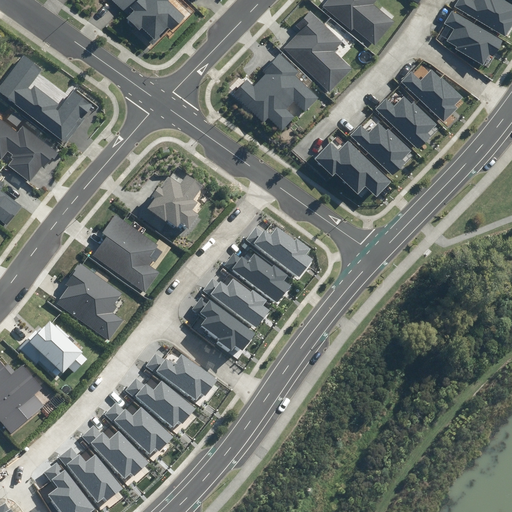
[(111,0),(129,16),(127,18),(140,31),(142,28),(155,40),(168,26),(172,30),(185,16),(169,0),(111,0)]
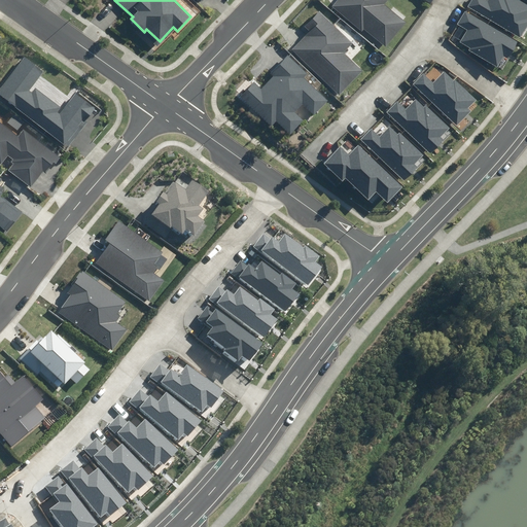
[(364,29),(385,46),(406,23),(385,4),(388,0),(339,0),(332,7),(361,32),(364,29)]
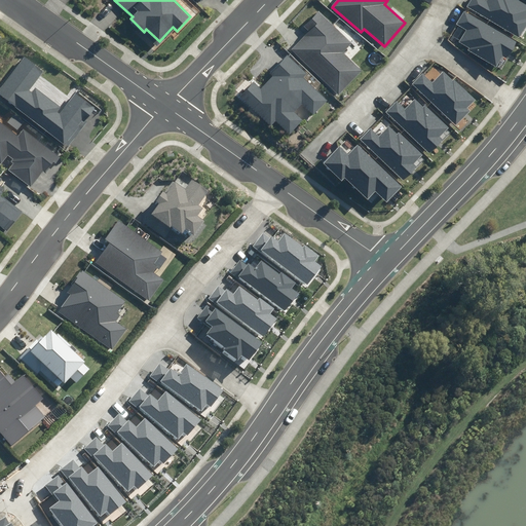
[(484,0),(471,0),(467,7),(520,38),(525,27),(525,4),(518,0),(487,0),(487,1),(484,0)]
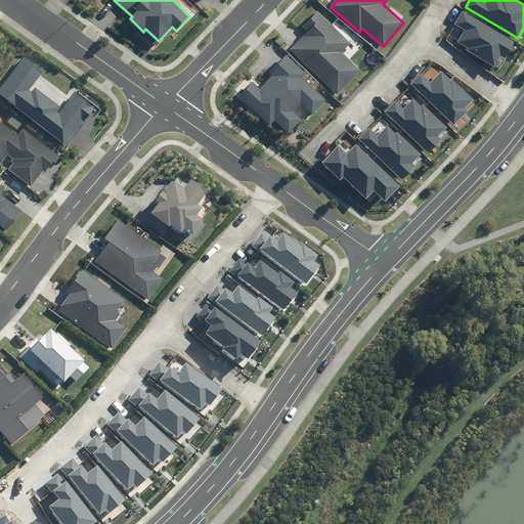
[(291,49),(337,94),(360,70),(342,52),(350,43),(317,11),(303,27),(307,32),(291,49)]
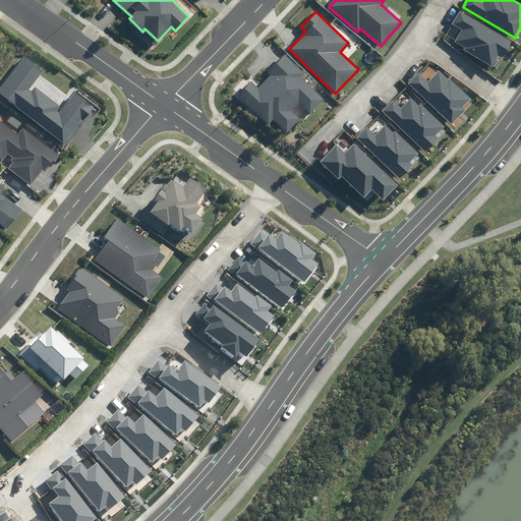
[(465,47),(463,50),(491,66),(498,55),(502,58),(512,41),(460,11),(453,24),(462,30),(455,42),(465,47)]
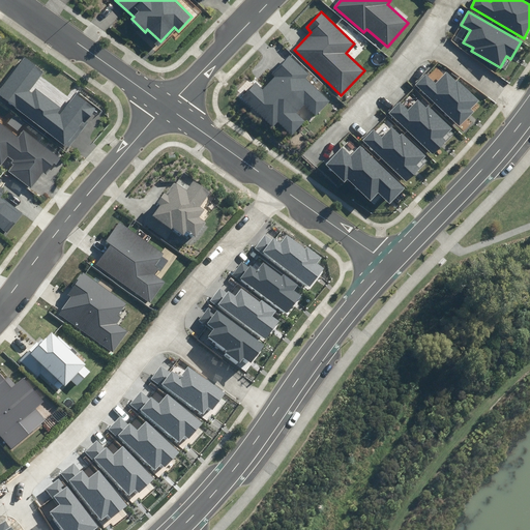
[(278,122),(292,135),(305,121),(296,112),(304,105),(316,116),(329,101),(306,79),(310,75),(290,56),(271,75),(274,77),(262,88),(256,83),(242,96),(273,126),(278,122)]
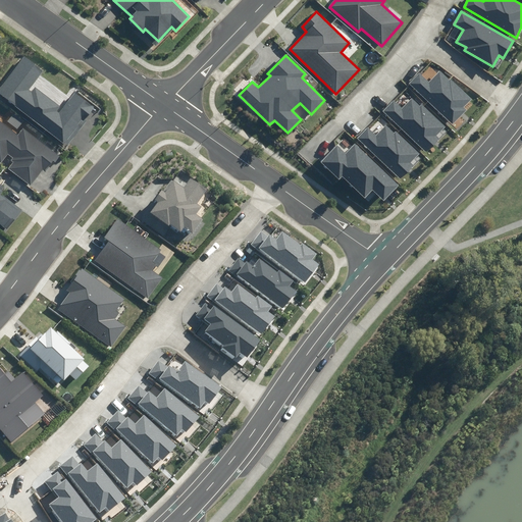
[(45,132),(66,148),(88,120),(86,119),(95,107),(75,92),(60,113),(56,110),(60,106),(36,88),(33,92),(30,90),(44,70),(24,56),(0,88),(0,94),(46,131),(45,132)]
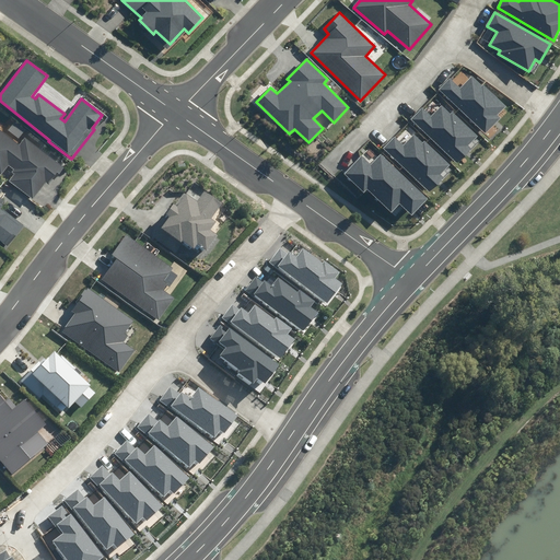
[(438,90),(486,133),(500,118),(498,115),(505,106),(474,77),(463,89),(450,77),(438,90)]
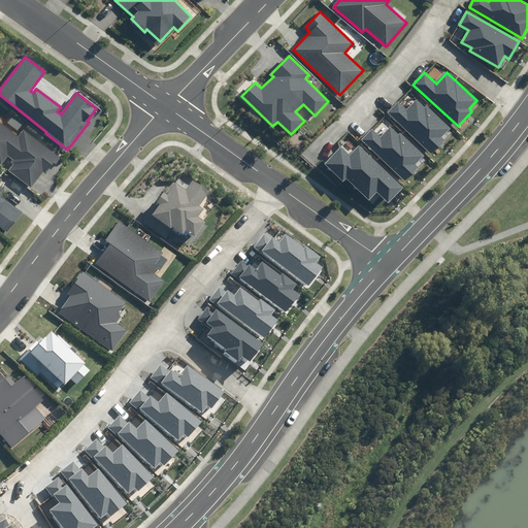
[(388,111),(430,154),(444,140),(441,137),(450,128),(427,105),(425,108),(417,100),(406,110),(398,101),(388,111)]
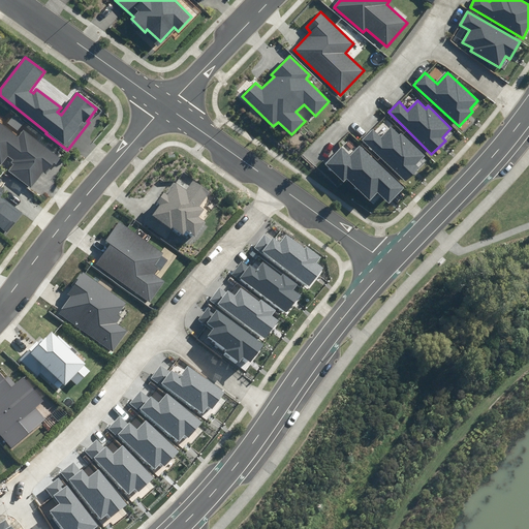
[(8,172),(30,188),(43,172),(45,174),(51,167),(53,169),(61,158),(24,129),(19,136),(0,122),(0,164),(1,165),(8,156),(13,160),(11,163),(13,164),(8,172)]
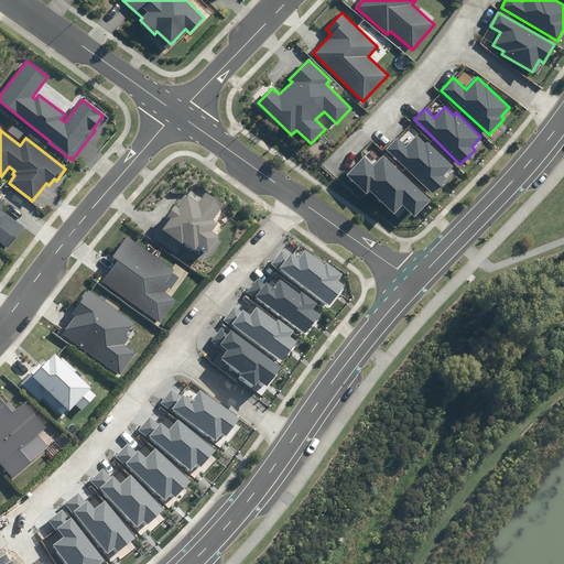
[(386,149),(433,194),(447,179),(444,176),(454,165),(429,142),(425,144),(416,136),(407,147),(397,138),(386,149)]
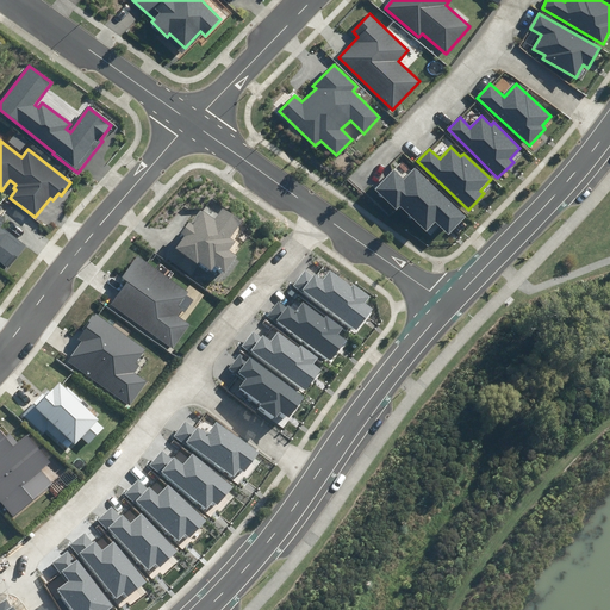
[(436,222),(449,234),(466,217),(415,169),(404,180),(394,169),(375,190),(397,210),(399,206),(427,231),(436,222)]
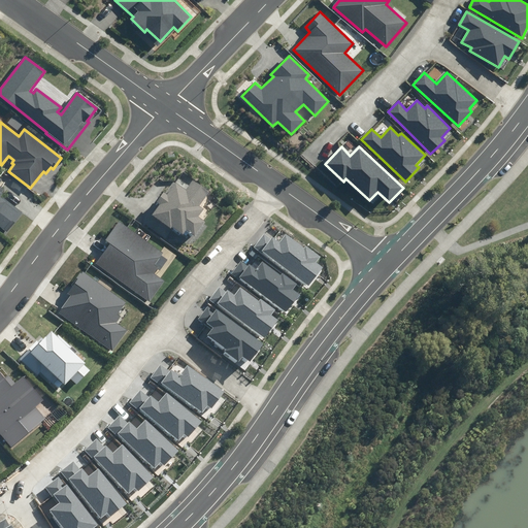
[(0,226),(7,232),(23,213),(0,196),(5,190),(0,185),(0,183),(2,179),(0,177),(0,226)]
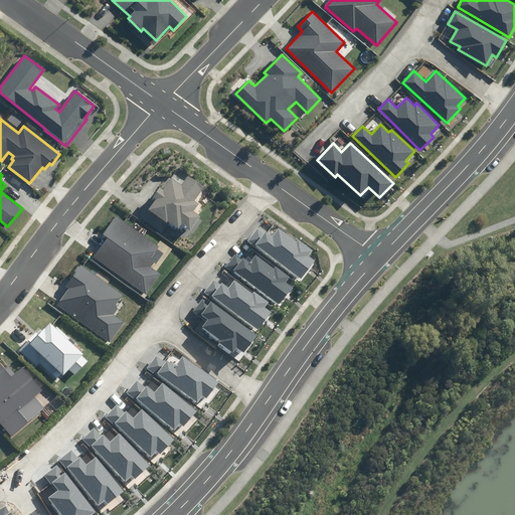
[(168,220),(179,228),(182,224),(190,230),(200,217),(193,212),(199,204),(194,201),(204,187),(187,175),(180,185),(170,177),(162,189),(159,187),(153,196),(157,199),(149,210),(166,222),(168,220)]
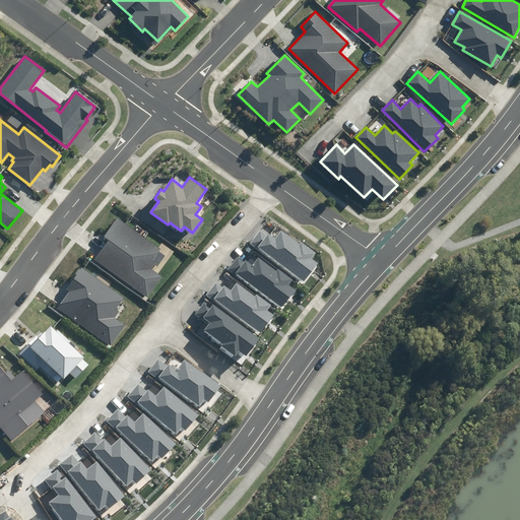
[(94,260),(147,297),(161,277),(151,269),(154,265),(157,267),(166,256),(159,251),(160,249),(116,217),(104,236),(109,240),(94,260)]
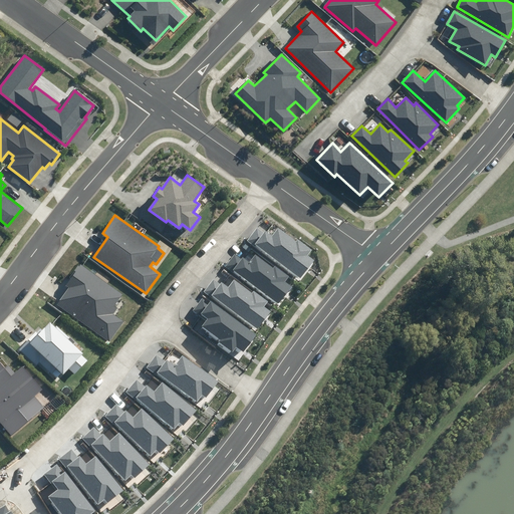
[(257,227),(248,239),(299,279),(314,260),(308,255),(312,250),(298,239),(296,241),(279,227),(272,236),(265,230),(263,232),(257,227)]
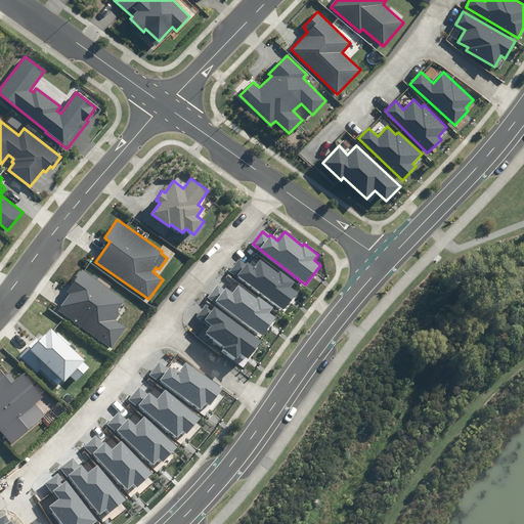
[(238,258),(229,271),(284,311),(298,292),(291,287),(295,281),(280,270),(278,273),(260,260),(255,267),(248,262),(246,263),(238,258)]
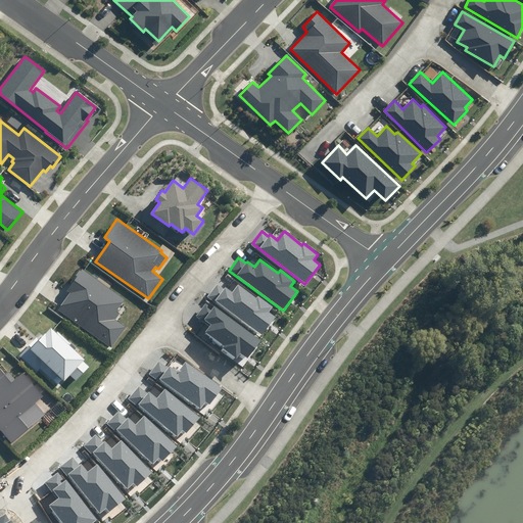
[(58,310),(111,348),(127,328),(115,320),(121,314),(116,312),(125,299),(83,270),(82,272),(79,270),(69,283),(73,284),(67,291),(70,293),(58,310)]
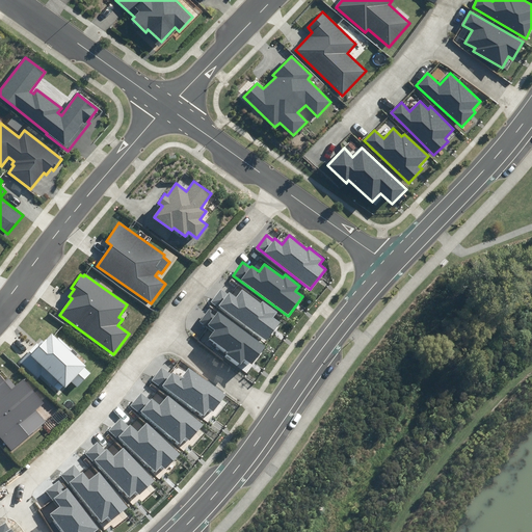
[(219,290),(211,301),(266,341),(280,322),(272,317),(276,311),(262,300),(260,303),(242,290),(236,297),(230,292),(228,295),(219,290)]
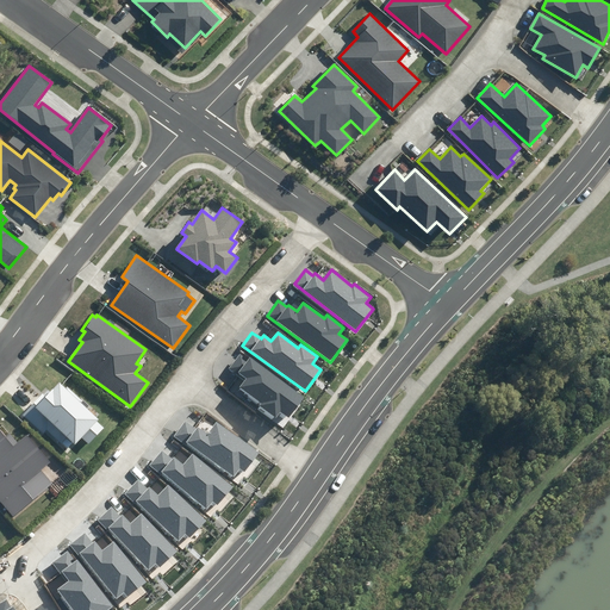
[(260,405),(277,417),(281,411),(290,417),(304,397),(243,353),(230,369),(244,380),(241,386),(262,402),(260,405)]
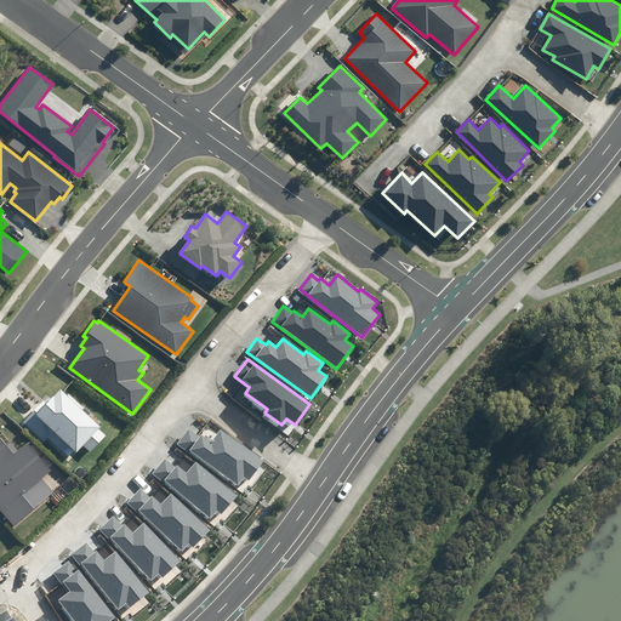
[(49,437),(69,456),(74,450),(77,453),(83,445),(90,453),(106,436),(98,429),(101,427),(83,410),(85,408),(70,394),(68,396),(61,388),(47,402),(45,399),(24,421),(45,442),(49,437)]
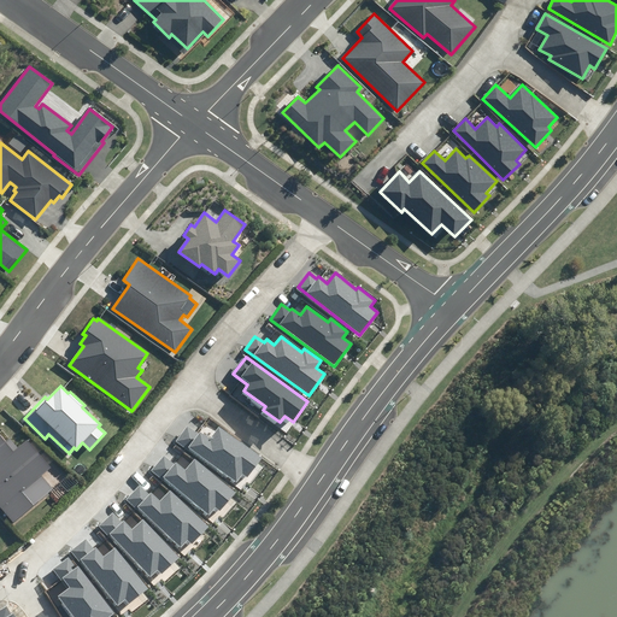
[(188,424),(176,440),(235,482),(242,472),(248,477),(262,458),(218,427),(210,440),(188,424)]
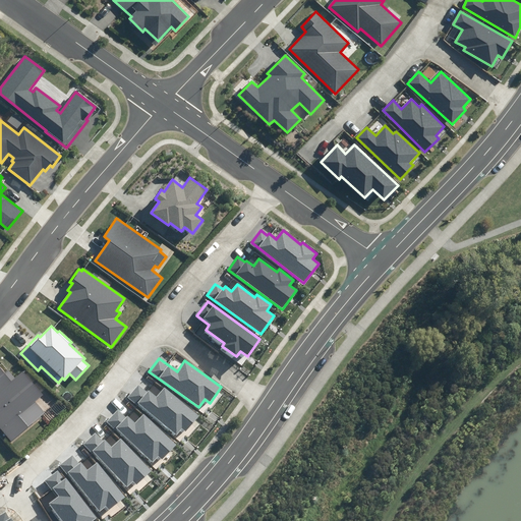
[(0,427),(12,442),(45,412),(36,402),(44,395),(23,371),(15,379),(9,371),(6,373),(0,366),(0,427)]
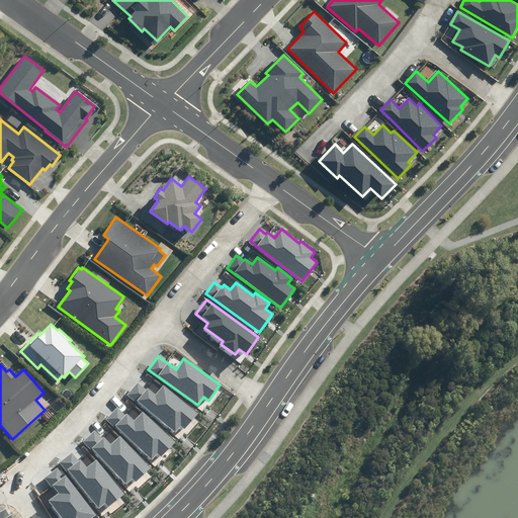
[(138,380),(127,394),(174,432),(180,425),(184,429),(197,414),(164,385),(156,395),(138,380)]
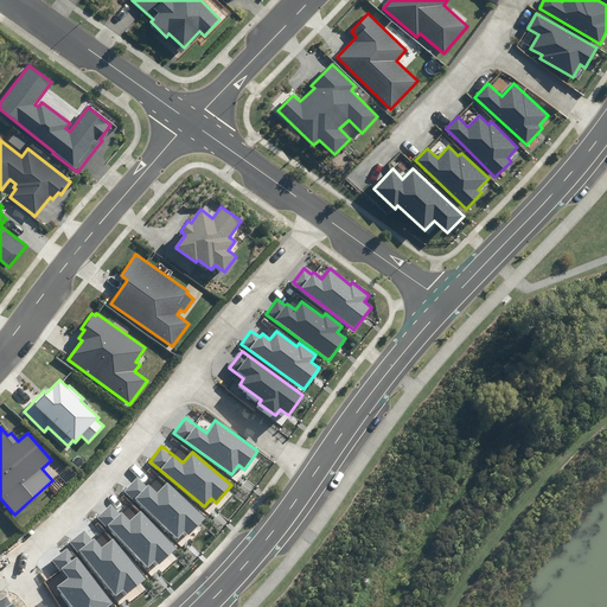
[(138,477),(125,491),(177,538),(185,530),(190,535),(206,518),(167,483),(158,494),(138,477)]
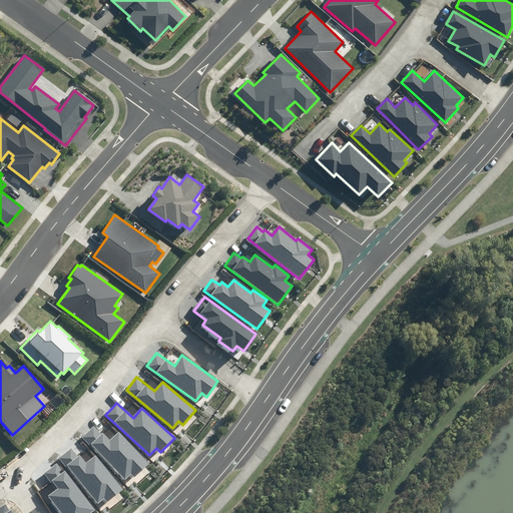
[(93,426),(82,437),(125,480),(131,474),(135,478),(150,463),(119,431),(110,441),(103,434),(102,435),(93,426)]
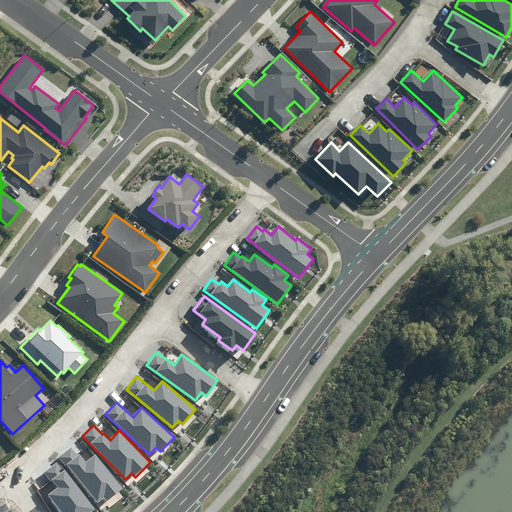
[(71,447),(59,457),(97,502),(104,497),(108,502),(124,488),(95,455),(86,462),(79,453),(77,455),(71,447)]
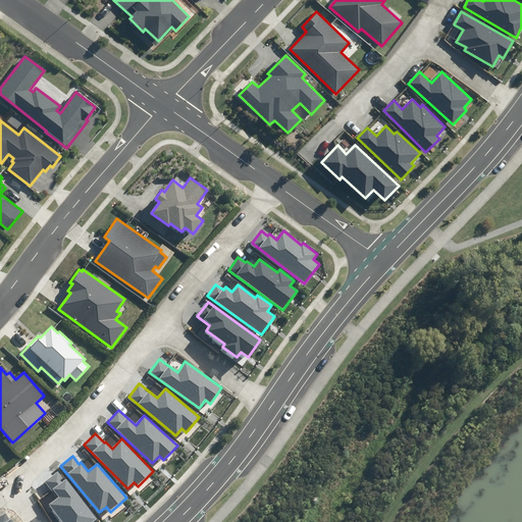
[(57,499),(49,505),(62,521),(93,521),(96,520),(58,471),(44,481),(57,499)]
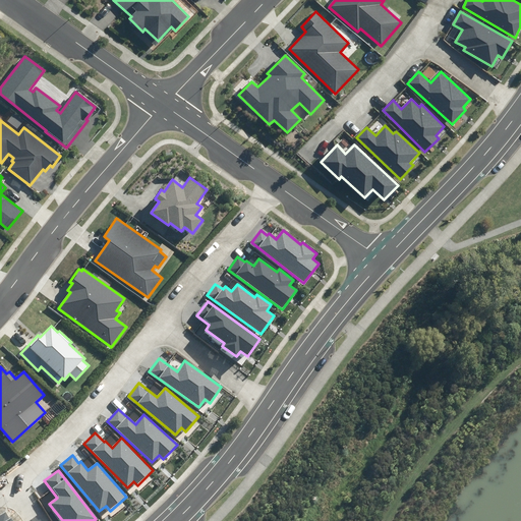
[(11,520),(6,511),(0,514),(0,520),(11,520)]
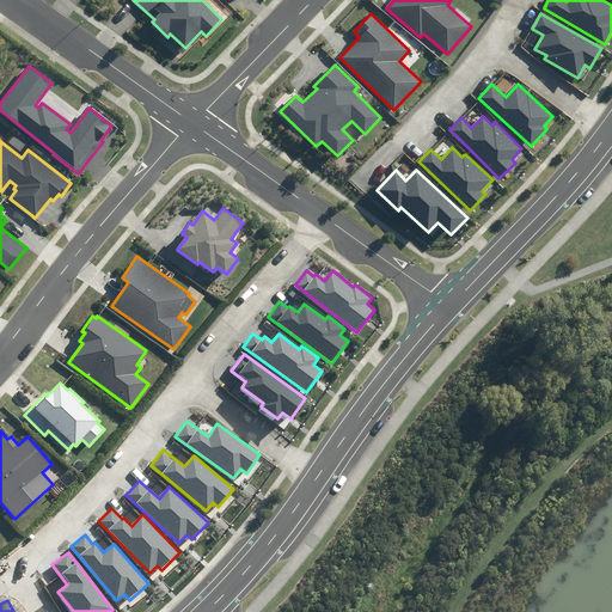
All buildings are outlined.
